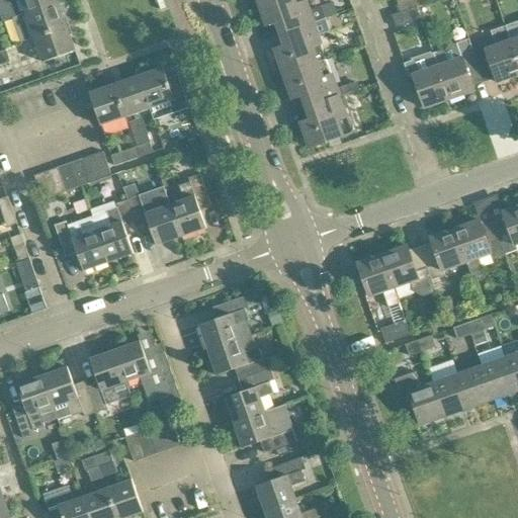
[(13,18),(59,3),(57,0),(0,0),(0,14),(2,21),(12,18),(13,18)]
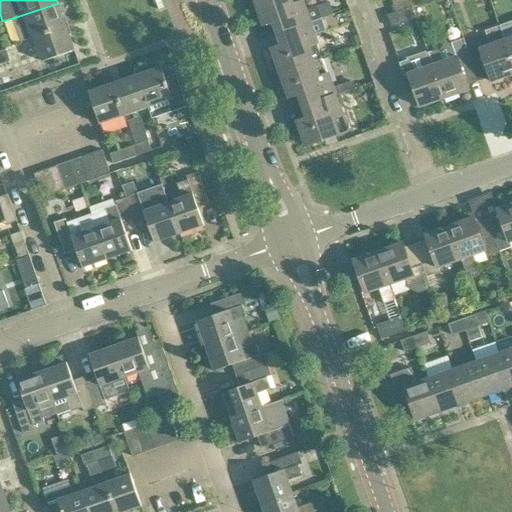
[(304,11),(301,1),(300,0),(256,0),(265,26),(279,21),(282,31),(277,33),(278,34),(283,32),(320,19),(316,7),(304,11)]
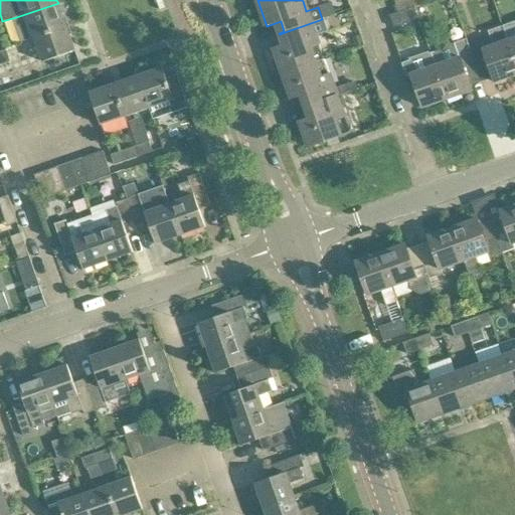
[(394,0),(398,12),(411,7),(408,0),(394,0)]
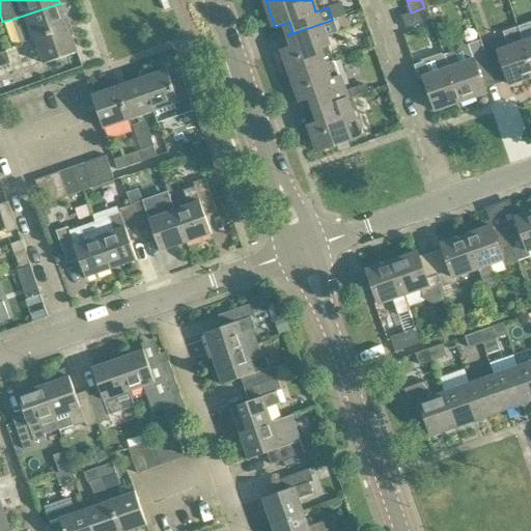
[(35,38),(68,27),(60,3),(14,19),(22,43),(35,38)]
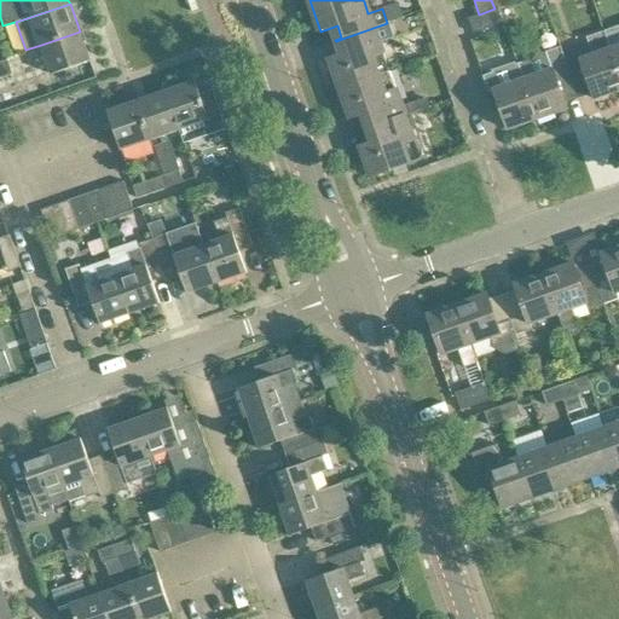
[(474,33),(497,25),(503,23),(497,7),(495,9),(479,15),(468,18),(474,33)]
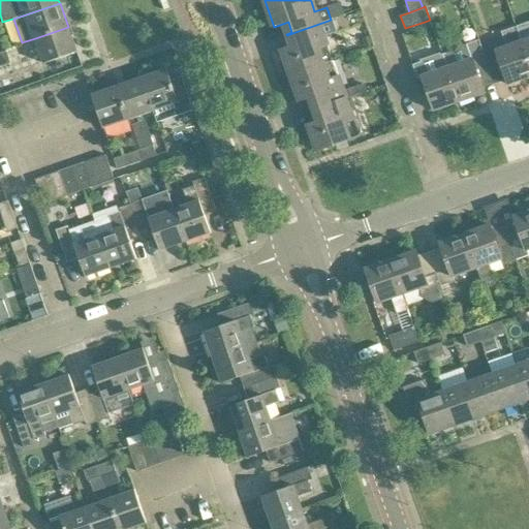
[(333,61),(327,45),(321,31),(335,26),(333,19),(331,20),(292,33),(296,44),(281,50),(290,75),(333,61)]
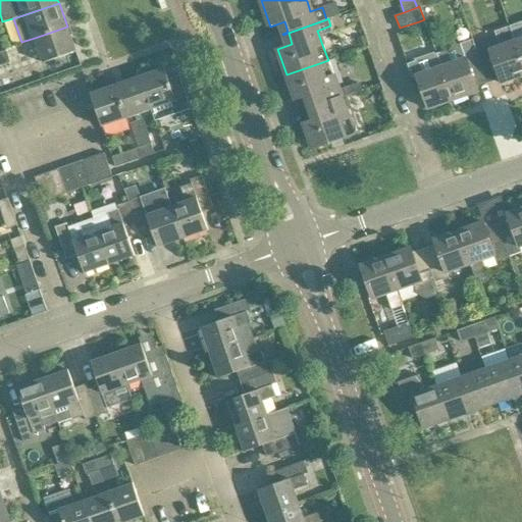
[(521,23),(510,29),(509,25),(521,64),(521,23)]
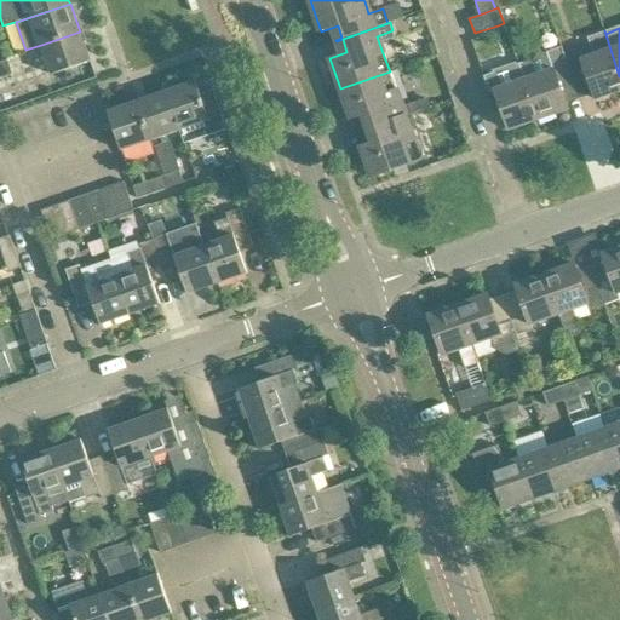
[(591,87),(596,99),(619,90),(619,76),(604,30),(587,38),(593,55),(581,59),(579,53),(566,58),(561,46),(561,47),(577,92),(591,87)]
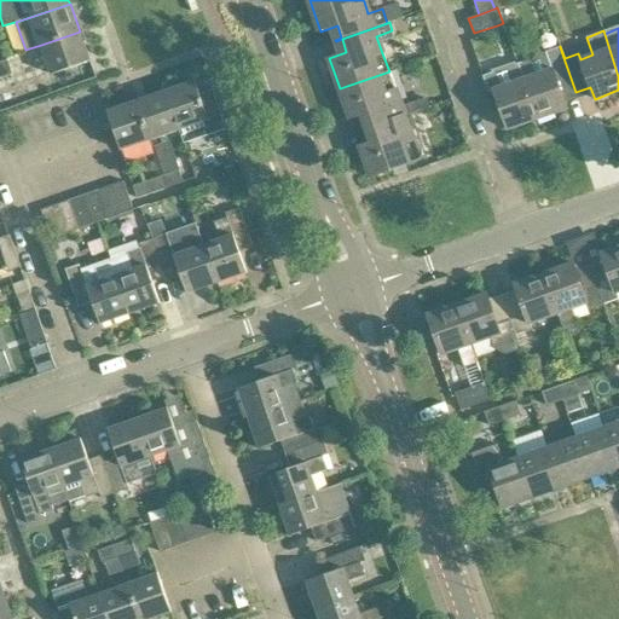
[(41,45),(52,75),(91,61),(80,32),(41,45)]
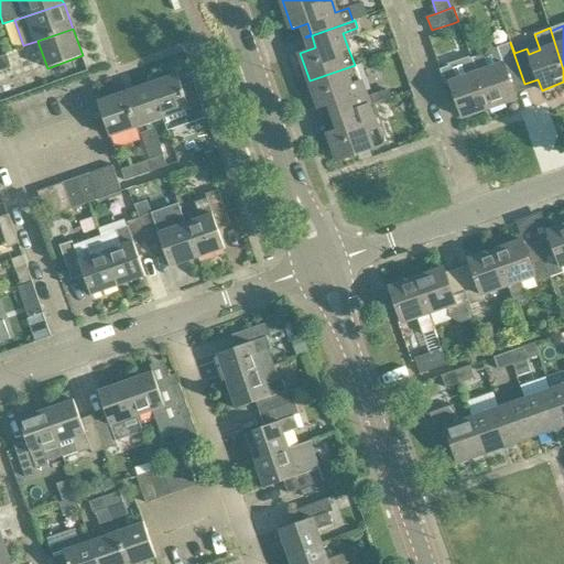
[(517,99),(512,88),(524,84),(510,43),(470,58),(475,72),(488,109),(517,99)]
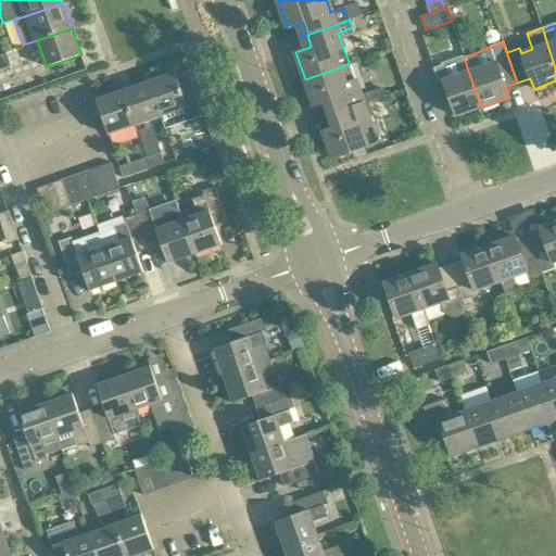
[(0,70),(12,66),(8,53),(0,55),(0,70)]
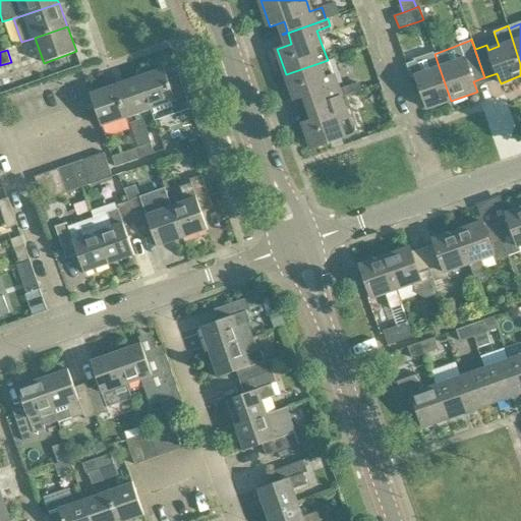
[(439,66),(435,54),(433,52),(413,59),(414,61),(406,64),(411,79),(416,77),(427,109),(451,101),(439,66)]
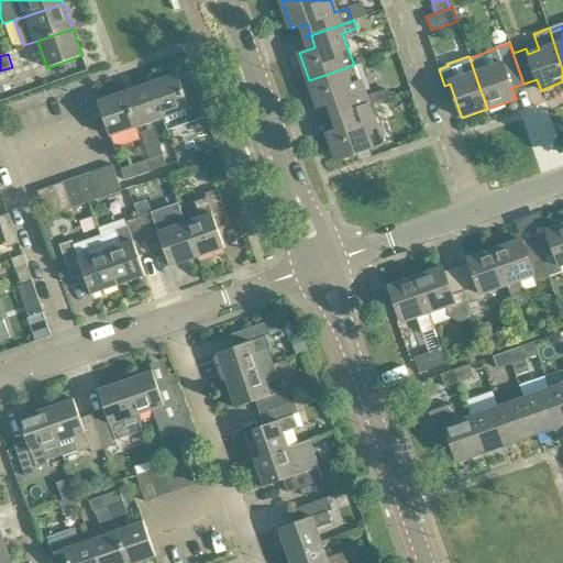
[(377,95),(366,99),(360,80),(354,65),(309,80),(319,108),(334,102),(339,114),(379,100),(377,95)]
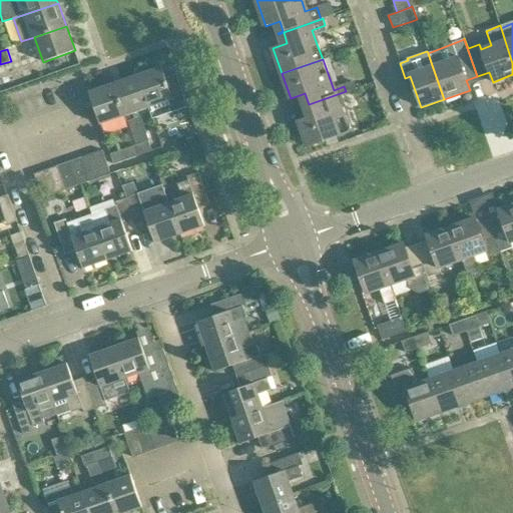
[(165,78),(161,67),(138,75),(149,107),(153,118),(187,106),(176,74),(165,78)]
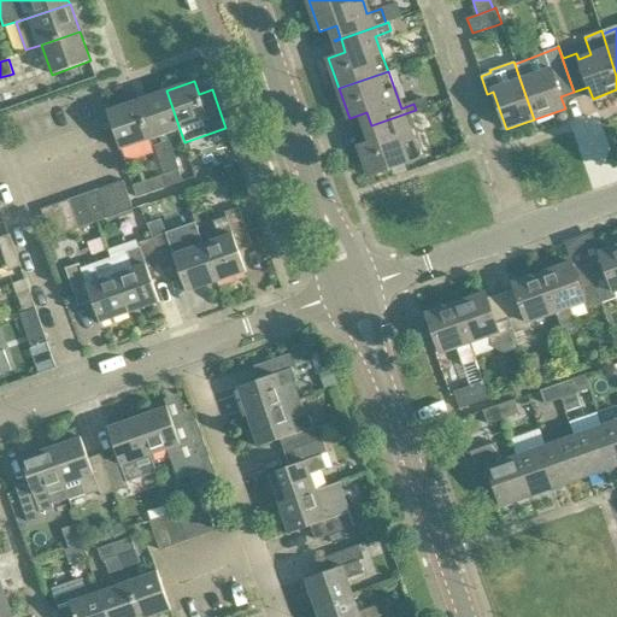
[(151,139),(180,129),(166,90),(136,101),(151,139)]
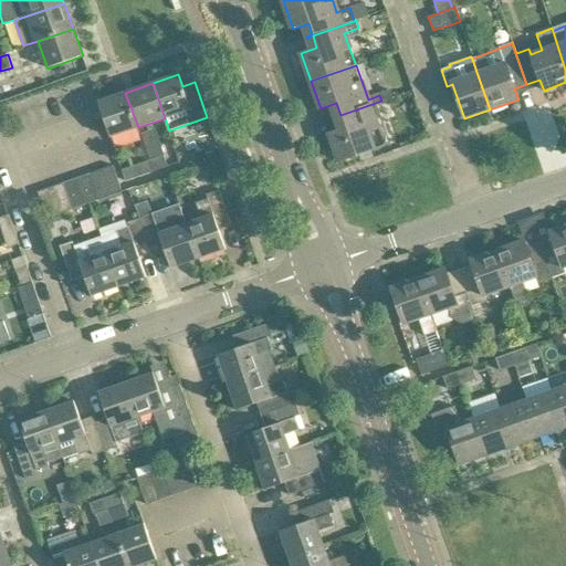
[(111,137),(138,127),(125,93),(97,102),(111,137)]
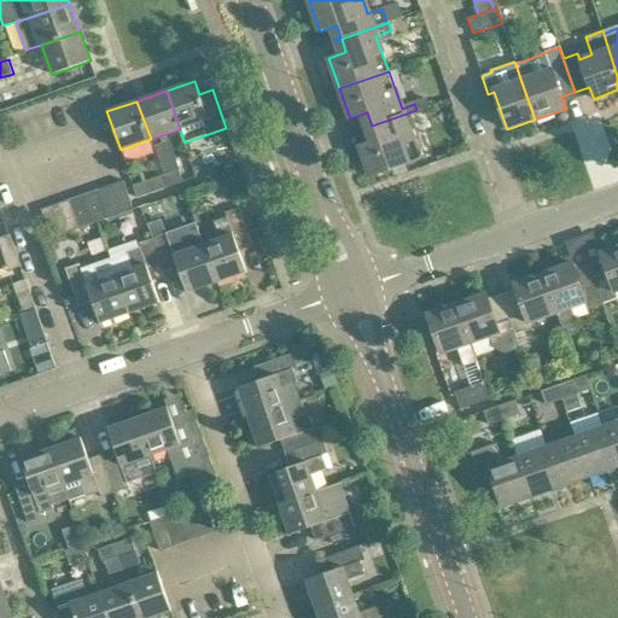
[(413,161),(424,156),(410,118),(418,116),(417,110),(372,126),(377,139),(360,145),(371,176),(414,162),(413,161)]
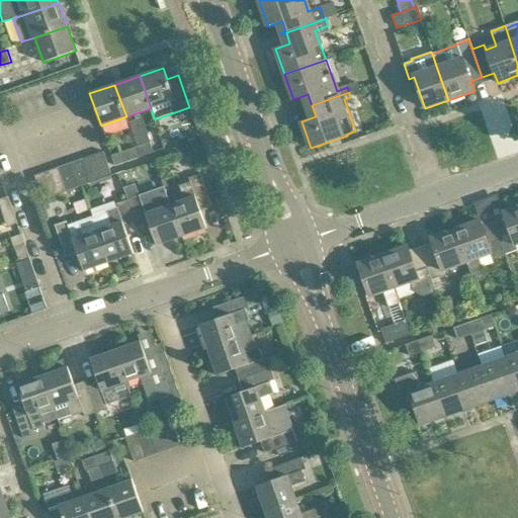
[(134,138),(137,147),(141,157),(153,153),(147,133),(134,138)]
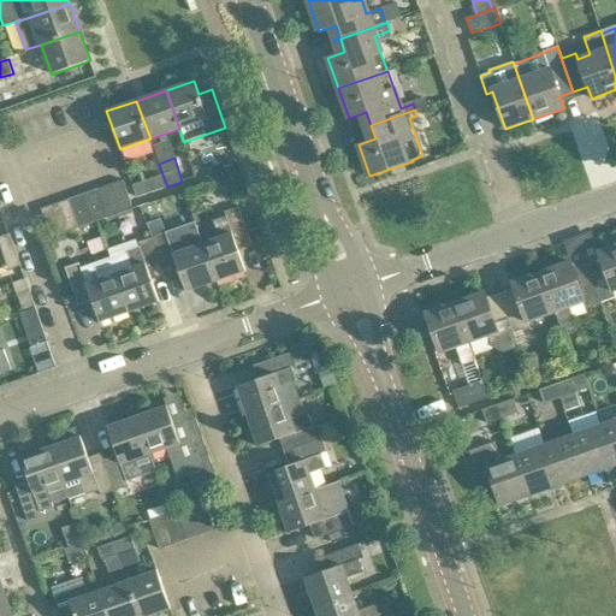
[(223,163),(206,169),(211,181),(227,176),(223,163)]
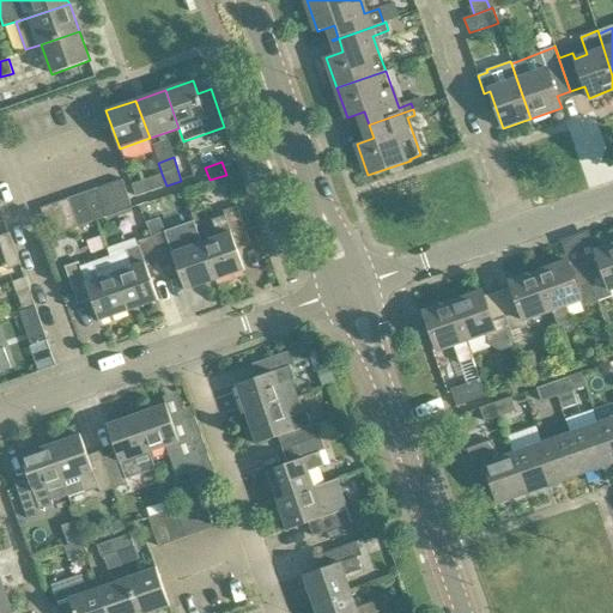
[(135,196),(167,186),(162,174),(132,184),(135,196)]
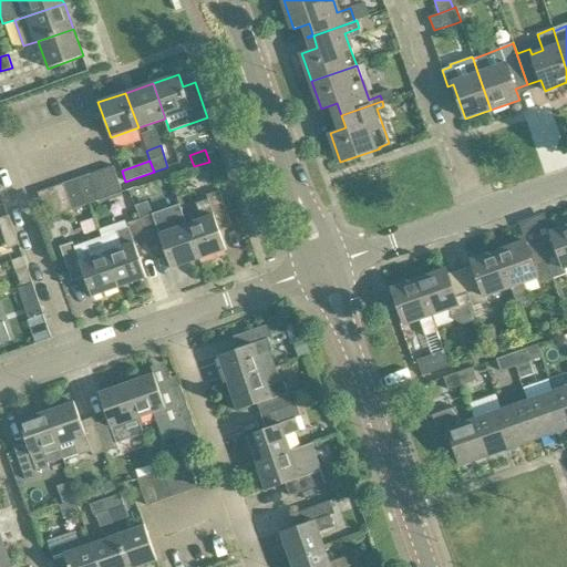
[(100,171),(110,196),(123,192),(113,166),(100,171)]
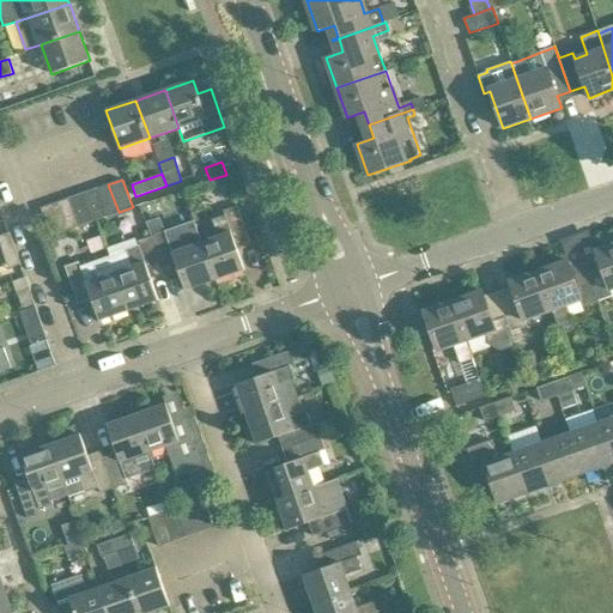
[(104,217),(119,212),(108,184),(95,189),(104,217)]
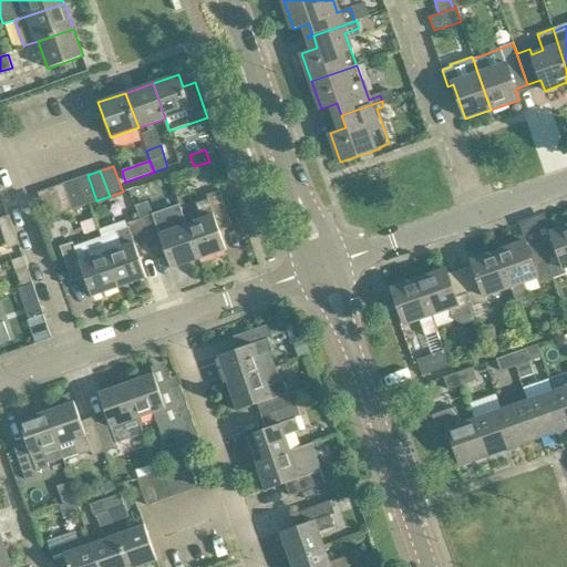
[(84,205),(96,200),(88,175),(75,179),(84,205)]
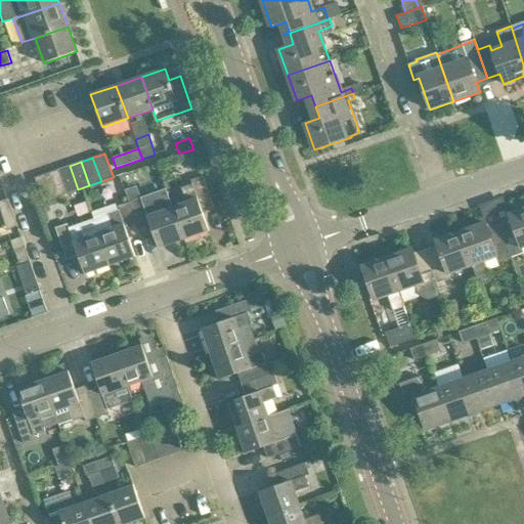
[(67,193),(78,189),(70,166),(57,170),(67,193)]
